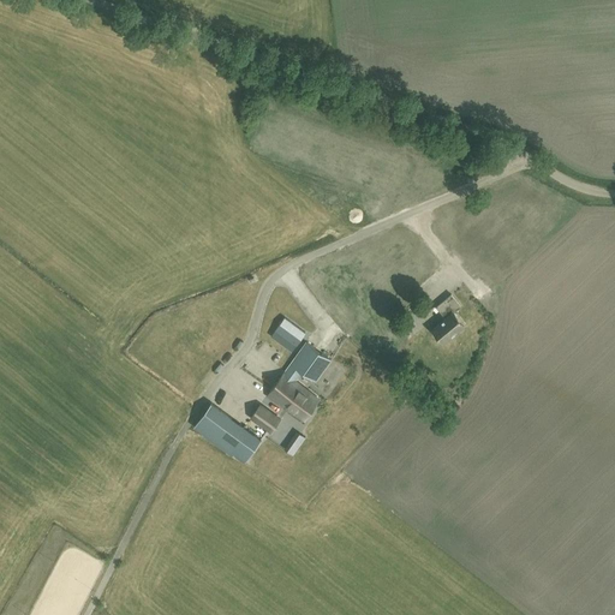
[(328,292),(338,284),(323,267),(314,275),(328,292)]
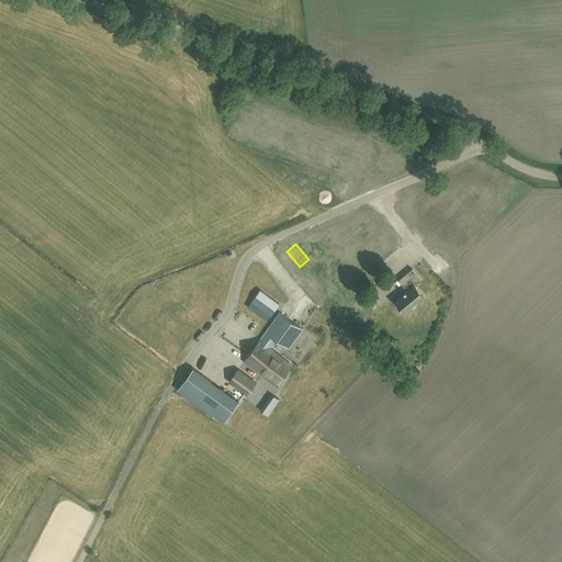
[(315,267),(303,273),(310,284),(321,278),(315,267)]
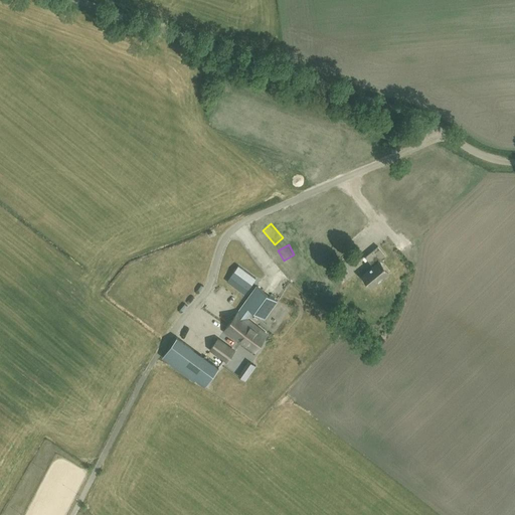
[(371,286),(389,272),(380,261),(386,255),(378,246),(365,256),(374,267),(363,276),(371,286)]
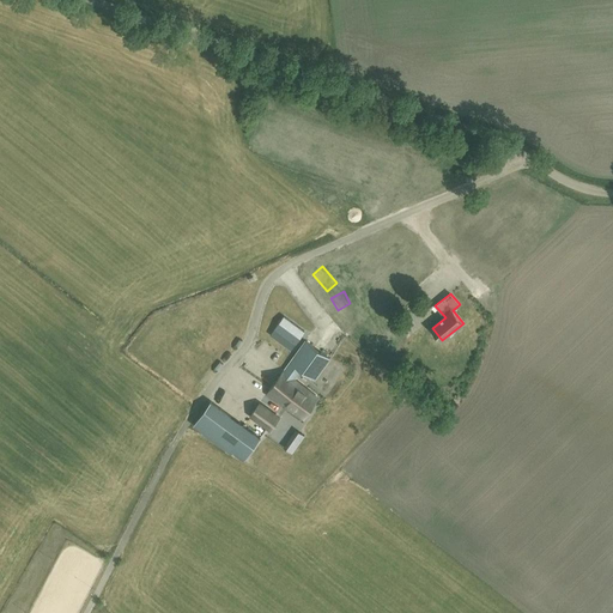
[(323,313),(331,309),(322,295),(315,299),(323,313)]
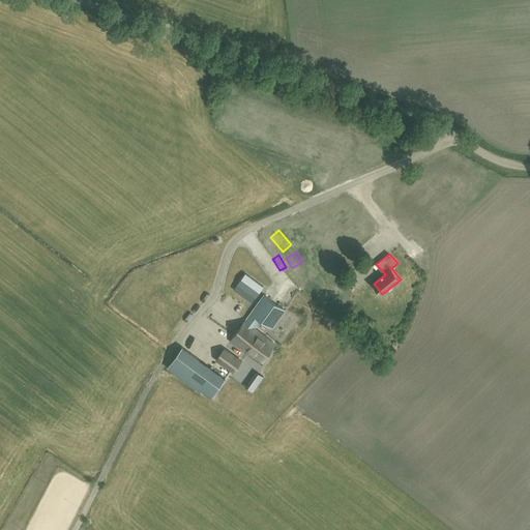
[(317,272),(325,288),(333,284),(325,268),(317,272)]
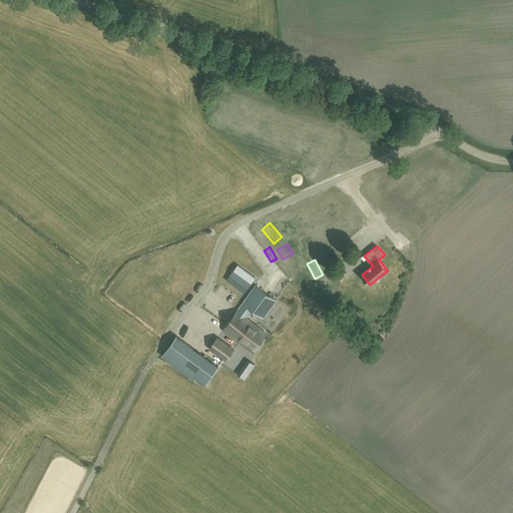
[(237,265),(230,276),(243,286),(247,288),(254,278),(237,265)]
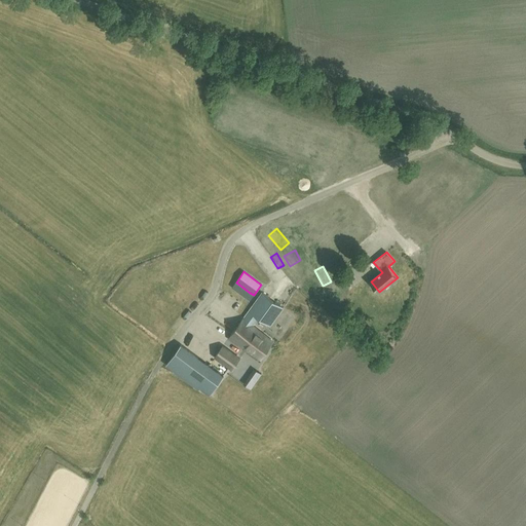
[(270,326),(284,307),(262,293),(229,338),(260,361),(274,342),(252,326),(258,317),(270,326)]
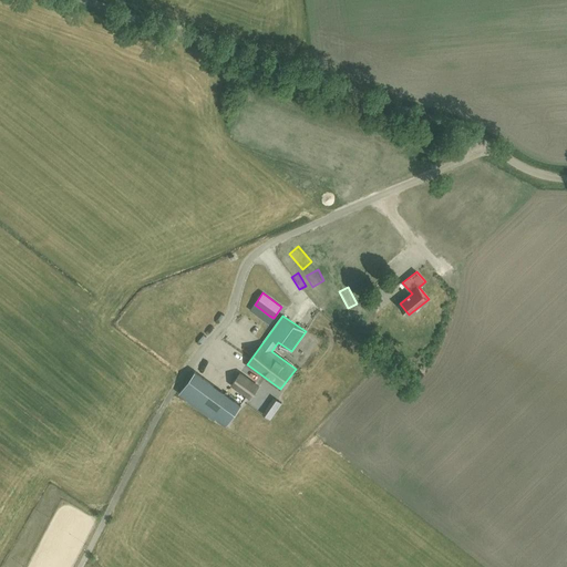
[(195,371),(178,393),(215,420),(216,418),(227,425),(241,405),(195,371)]
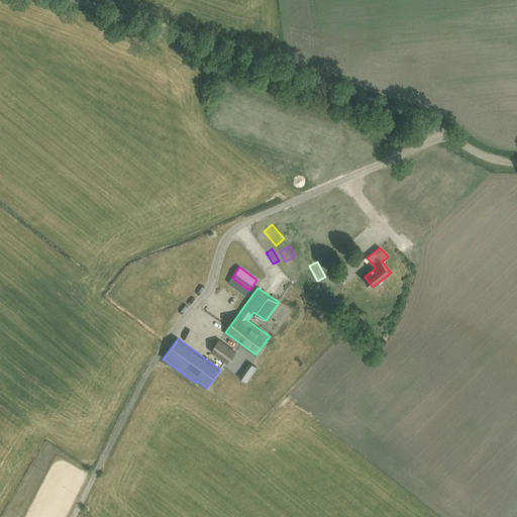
[(202,350),(208,344),(204,340),(198,346),(202,350)]
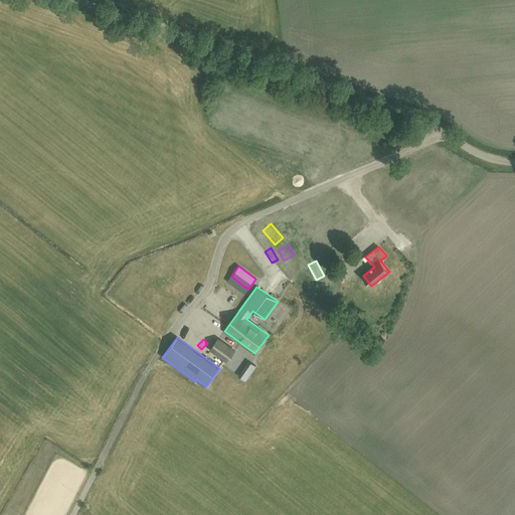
[(217,340),(209,351),(226,363),(234,352),(217,340)]
